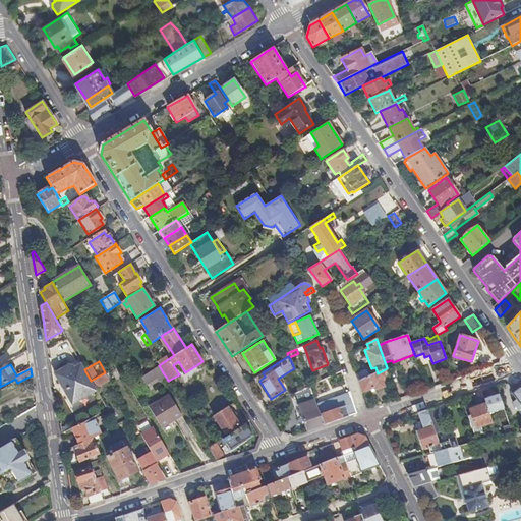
[(68,365),(56,372),(66,390),(64,391),(71,405),(97,390),(95,388),(91,381),(84,369),(81,364),(74,368),(73,367),(68,365)]
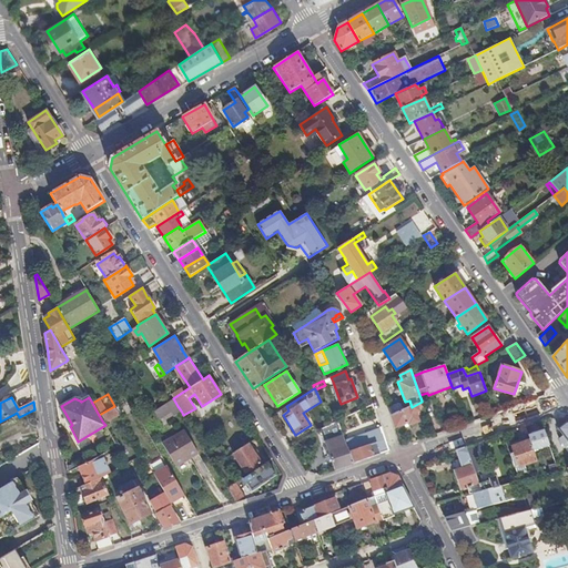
[(152,412),(156,419),(170,411),(173,416),(181,411),(178,406),(173,398),(152,412)]
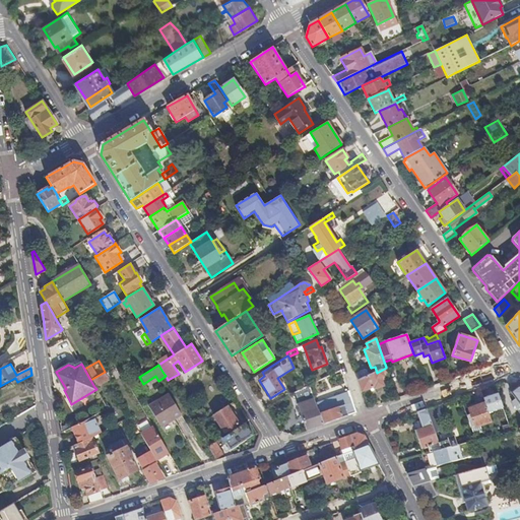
[(370,376),(359,380),(363,391),(374,388),(375,389),(384,386),(381,378),(384,377),(384,376),(388,374),(386,368),(377,373),(370,376)]
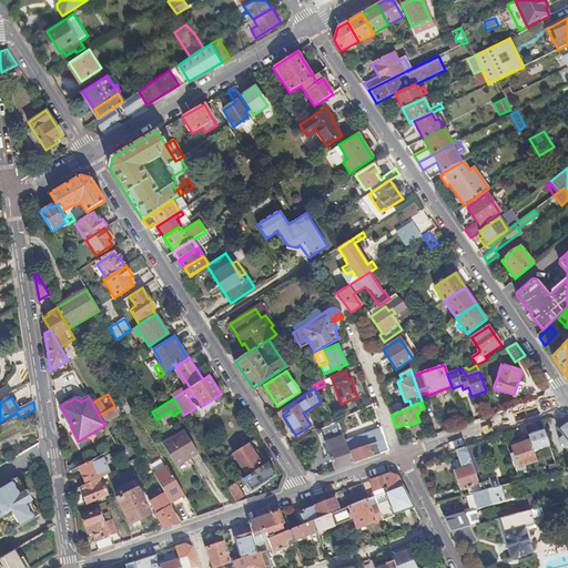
[(397,404),(388,407),(392,415),(404,411),(402,405),(397,404)]
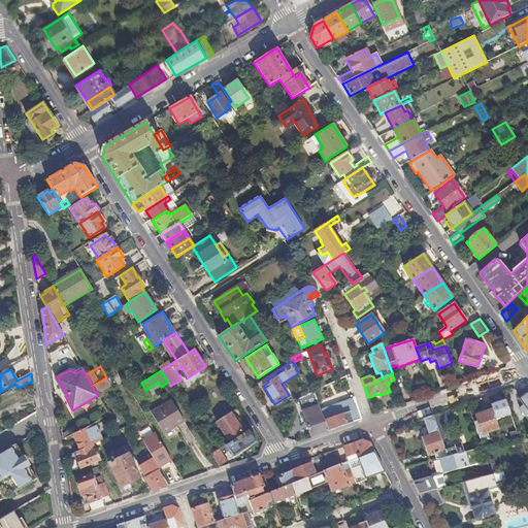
[(57,377),(55,378),(65,396),(67,395),(57,377)]
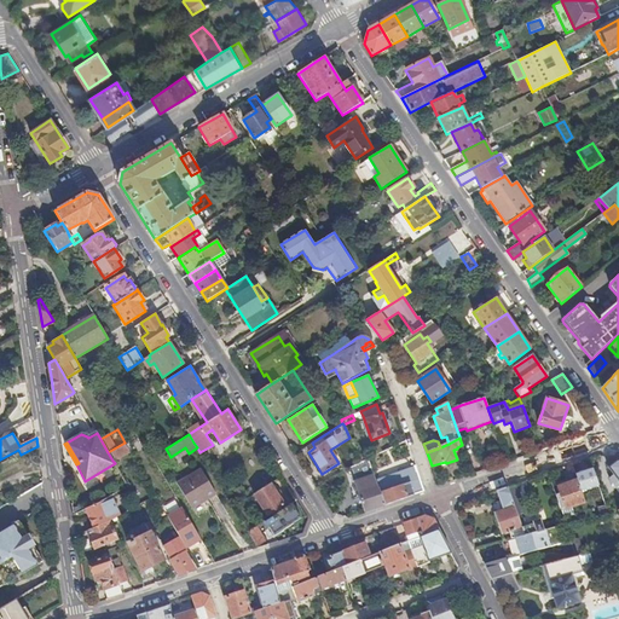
[(125,443),(108,452),(113,461),(129,451),(125,443)]
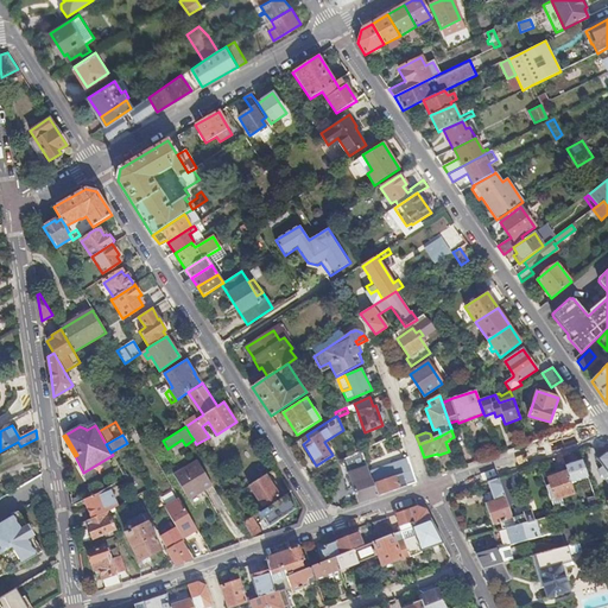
[(248,448),(242,453),(248,462),(255,457),(248,448)]
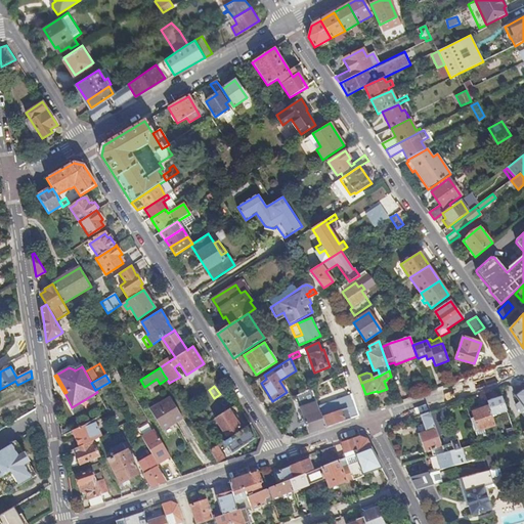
[(305,416),(303,416),(309,433),(326,427),(322,417),(318,407),(311,388),(306,391),(304,392),(309,405),(302,407),(305,416)]
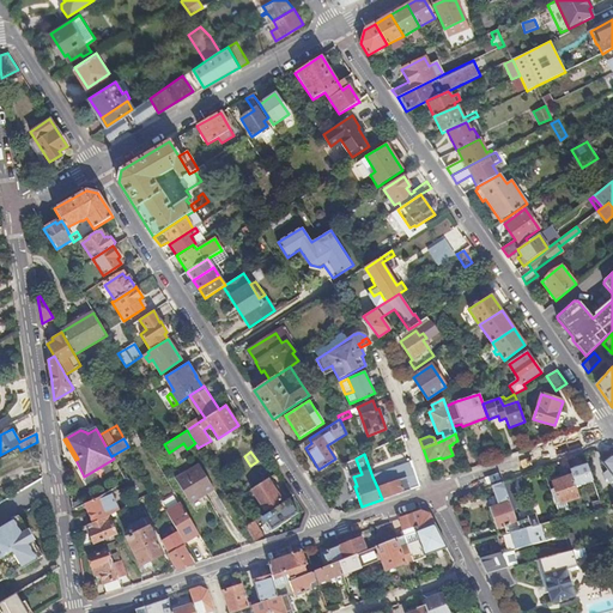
[(612,455),(612,456),(602,462),(608,471),(604,474),(611,484),(612,480),(612,455)]
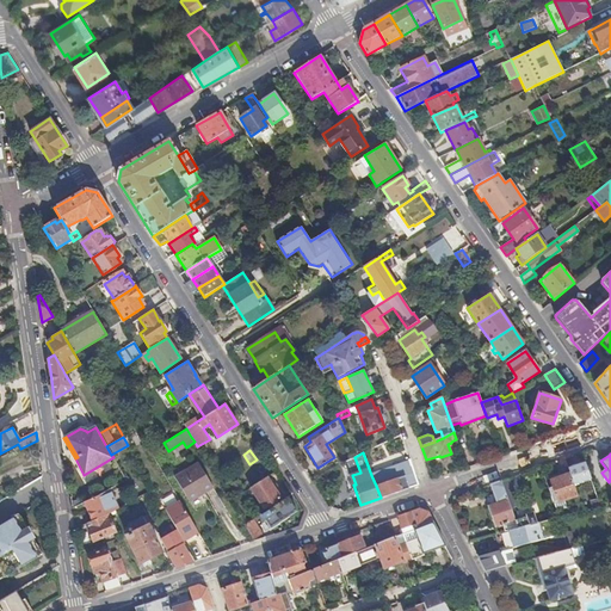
[(409,488),(419,485),(411,461),(392,468),(396,479),(405,476),(409,488)]
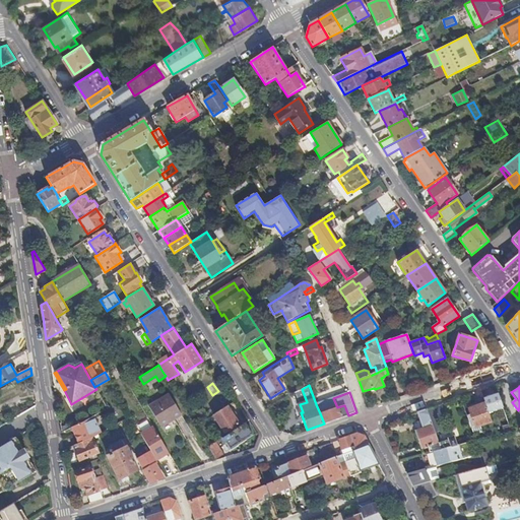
[(483,398),(485,403),(489,412),(503,407),(498,393),(483,398)]
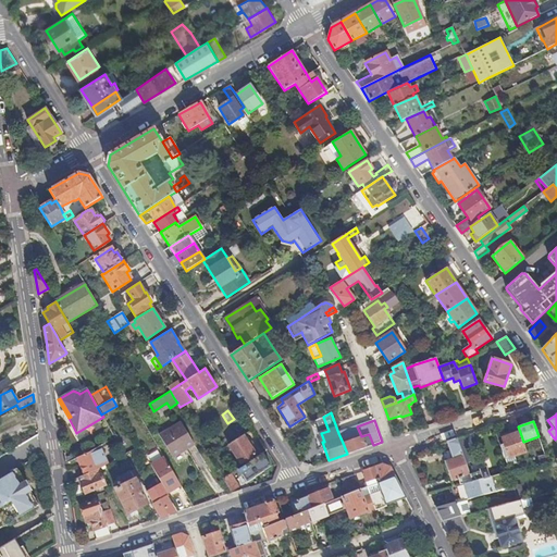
[(181,423),(165,432),(178,454),(194,444),(181,423)]
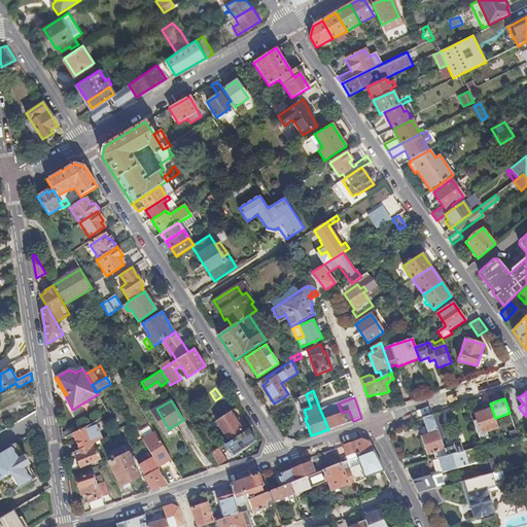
[(320,410),(324,419),(328,429),(353,421),(349,411),(342,413),(338,403),(320,410)]
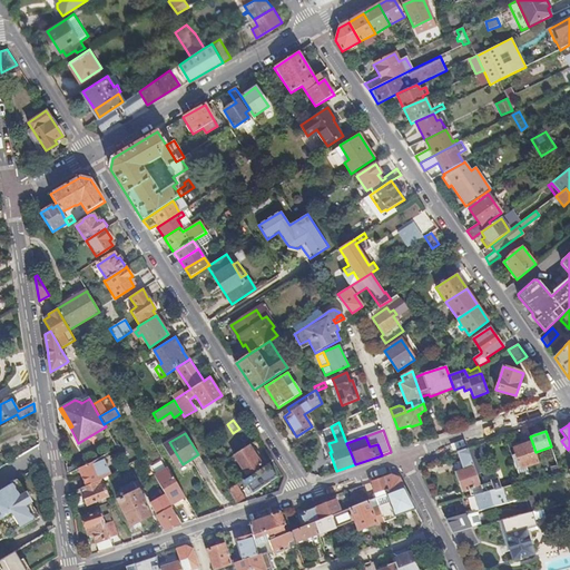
[(163,445),(176,468),(183,464),(169,442),(163,445)]
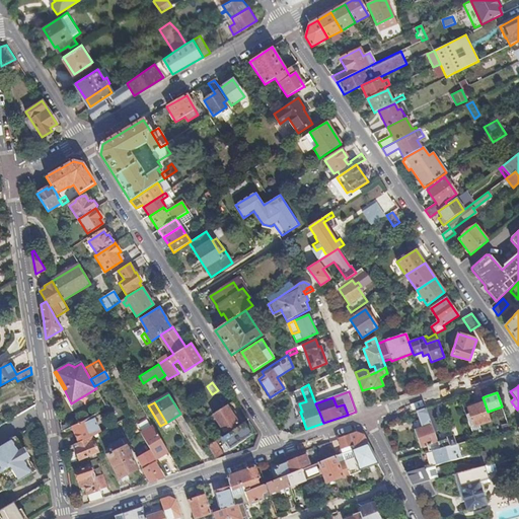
[(469,414),(466,415),(470,427),(475,426),(477,431),(493,426),(488,412),(485,402),(468,409),(469,414)]
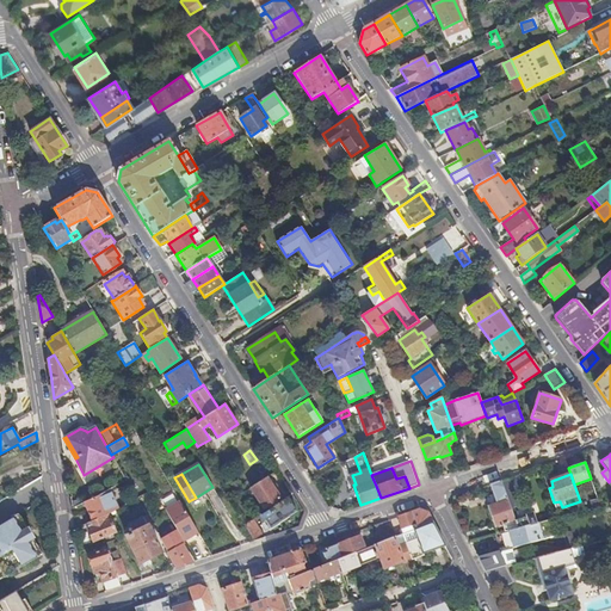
[(264,508),(281,498),(267,477),(251,488),(264,508)]
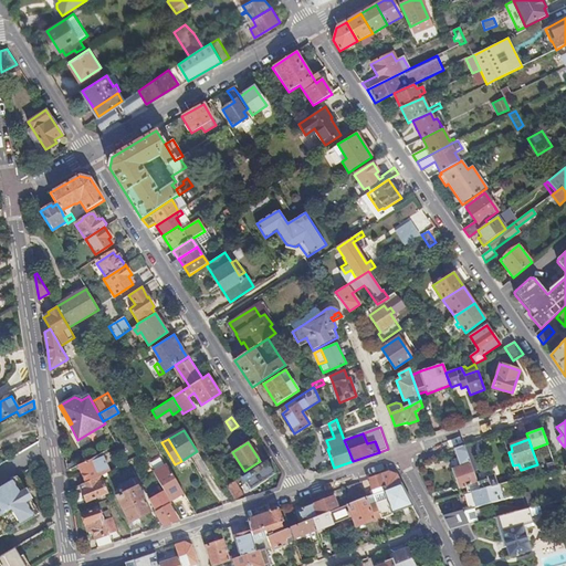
[(472,442),(464,446),(469,458),(478,456),(472,442)]
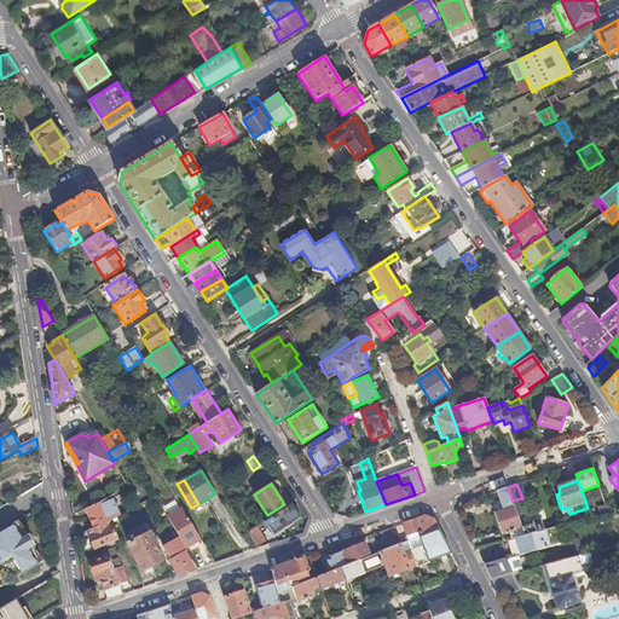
[(242,486),(233,492),(238,499),(247,495),(242,486)]
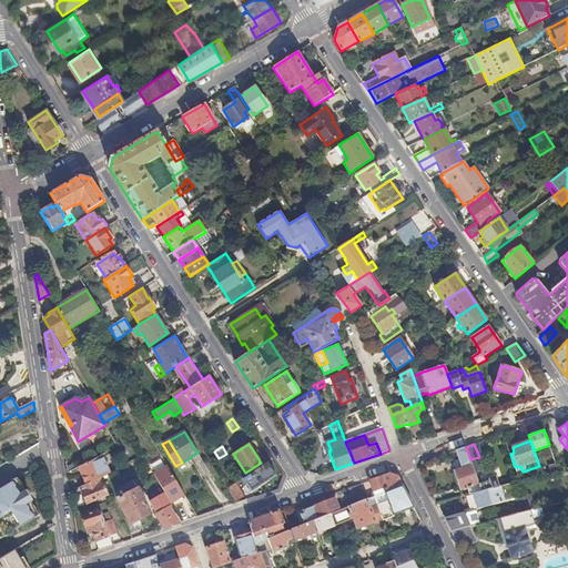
[(460,489),(467,487),(469,494),(474,494),(482,492),(479,484),(475,470),(470,459),(466,447),(456,450),(462,467),(454,469),(460,489)]
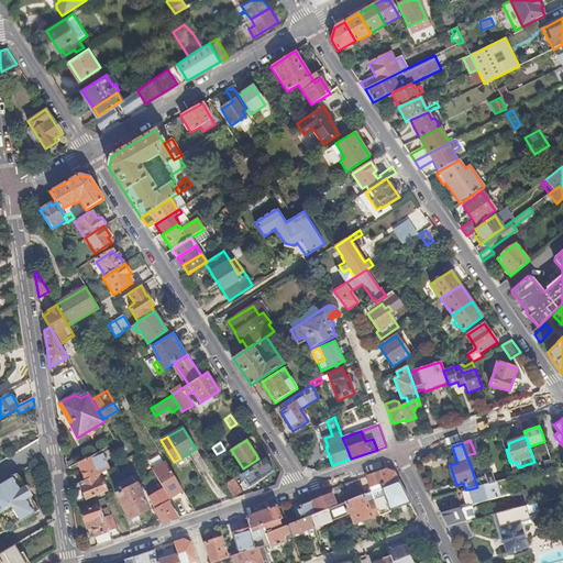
[(84,467),(80,468),(86,479),(99,473),(99,474),(109,468),(100,452),(100,451),(91,456),(86,459),(81,461),(84,467)]
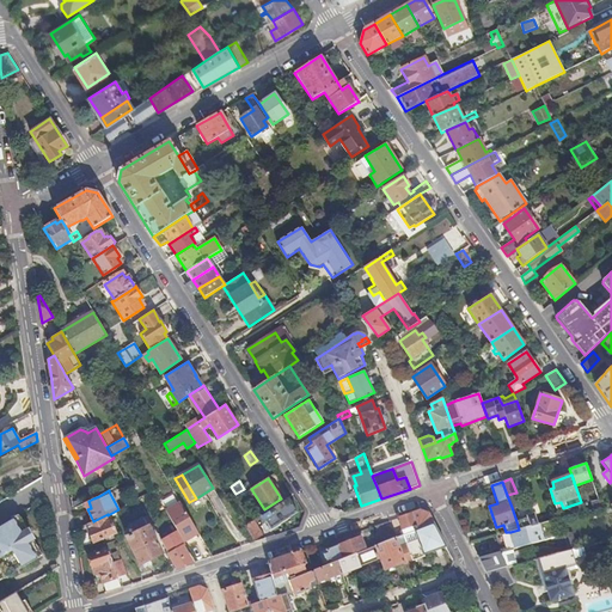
[(516,493),(507,495),(512,507),(515,506),(515,503),(519,502),(516,493)]
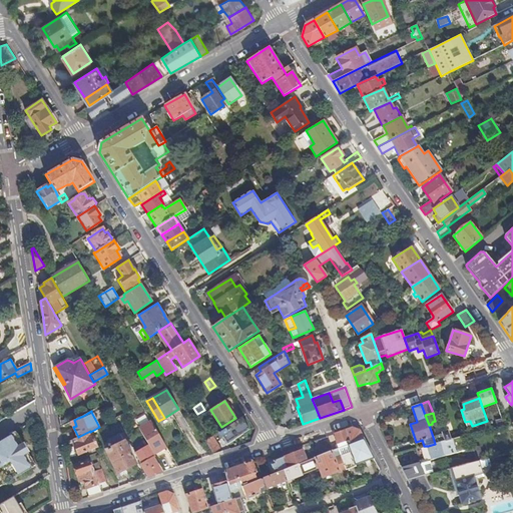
[(502,418),(496,420),(498,427),(504,425),(502,418)]
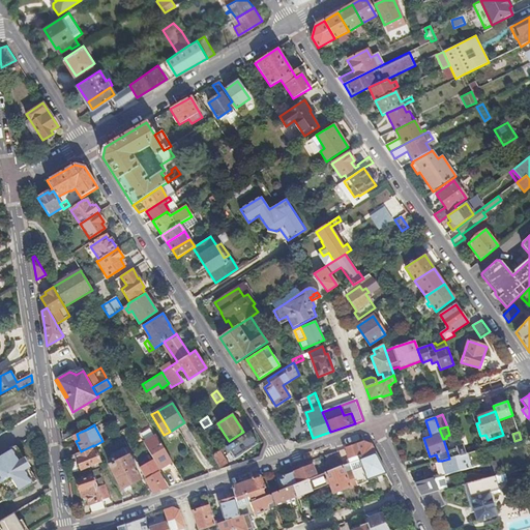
[(158,466),(159,469),(172,462),(166,450),(156,435),(144,442),(147,447),(148,450),(153,459),(158,466)]
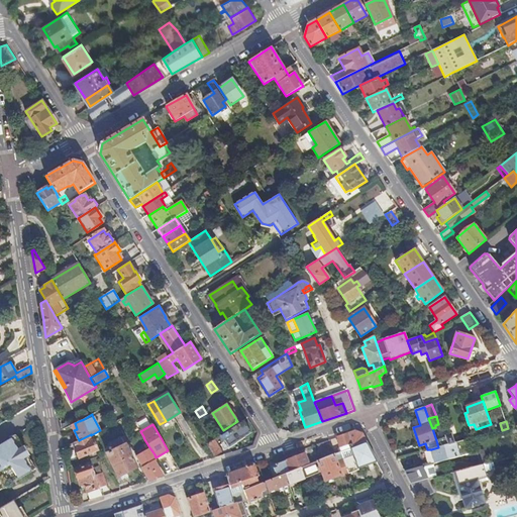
[(340,447),(352,443),(353,446),(367,441),(363,433),(354,430),(336,437),(340,447)]
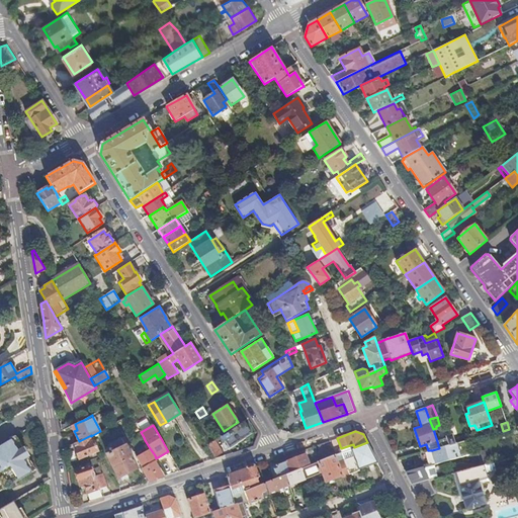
[(80,459),(98,451),(91,436),(91,435),(79,441),(74,443),(76,447),(75,448),(80,459)]
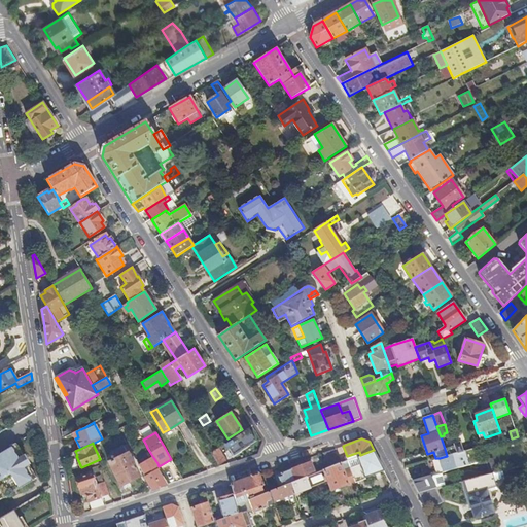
[(447,456),(440,458),(444,471),(468,465),(468,464),(464,451),(463,451),(460,443),(454,445),(455,445),(445,449),(447,456)]
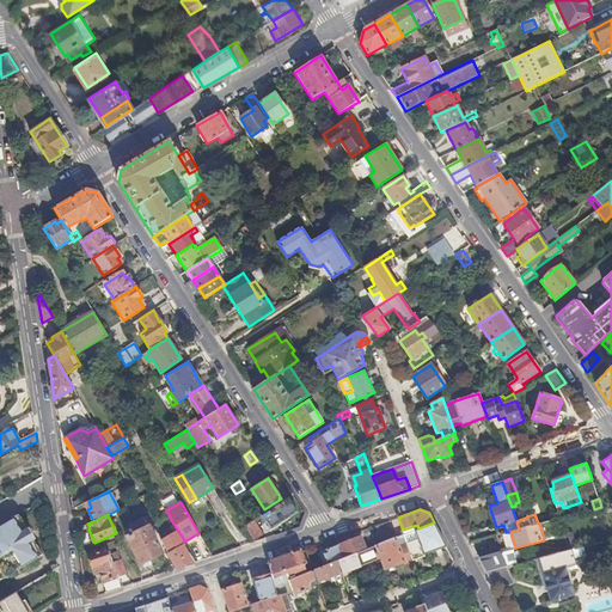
[(0,567),(5,576),(6,577),(37,558),(28,543),(26,542),(22,544),(18,540),(23,537),(23,536),(13,519),(0,525),(0,567)]
